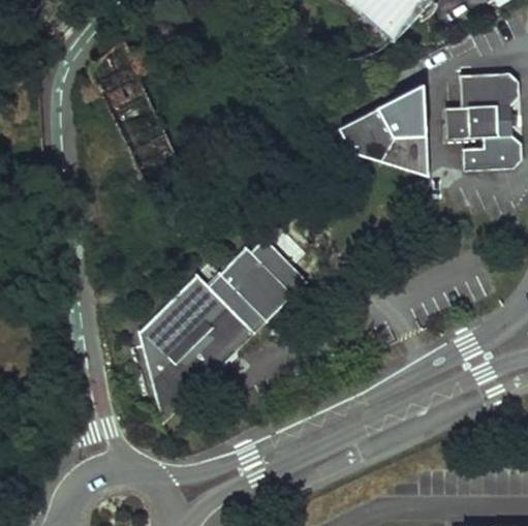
[(348,0),(393,40),(416,14),(421,18),(428,14),(431,0),(348,0)]
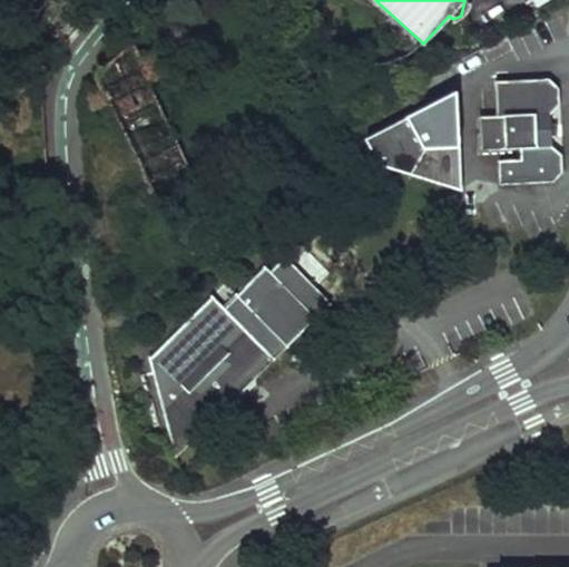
[(87,96),(91,109),(109,100),(158,199),(197,179),(150,81),(170,71),(159,48),(138,59),(129,40),(96,74),(101,84),(89,89),(87,96)]
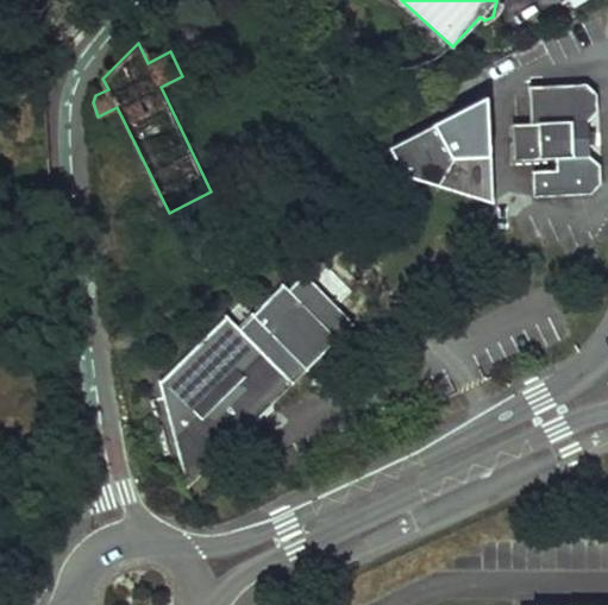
[(533,196),(591,193),(601,183),(600,165),(590,156),(588,131),(588,120),(597,109),(597,92),(587,83),(528,86),(530,123),(512,124),(514,159),(556,157),(556,169),(532,170),(533,196)]
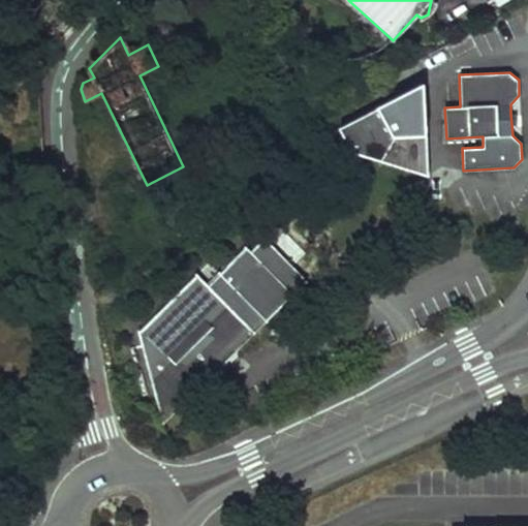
[(428,154),(425,84),(339,128),(351,152),(422,174),(428,154)]
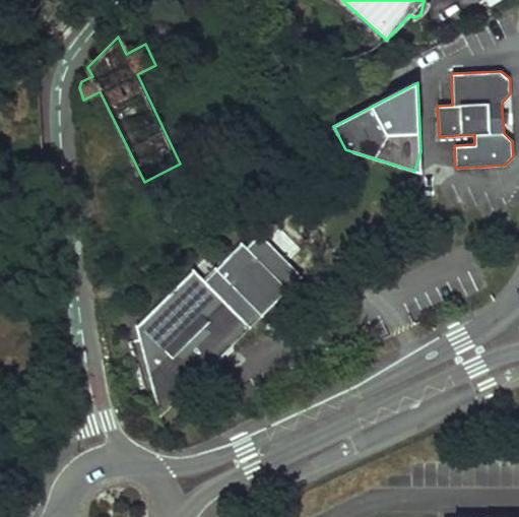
[(300,269),(264,234),(251,247),(246,242),(208,280),(197,269),(140,326),(160,407),(259,310),(263,314),(290,287),(286,282),(300,269)]
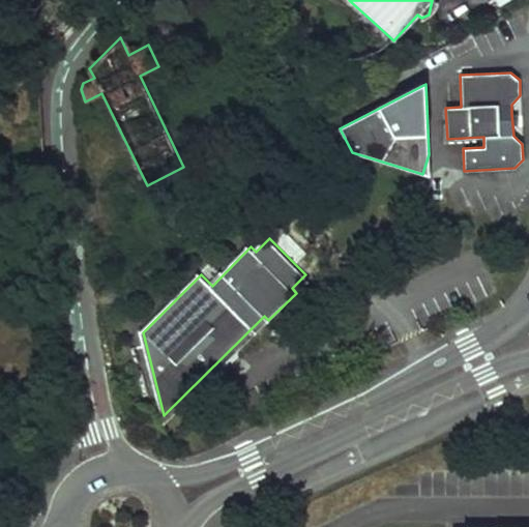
[(264,316),(164,415),(166,425),(312,281),(305,274),(292,288),(296,293),(268,320),(264,316)]
